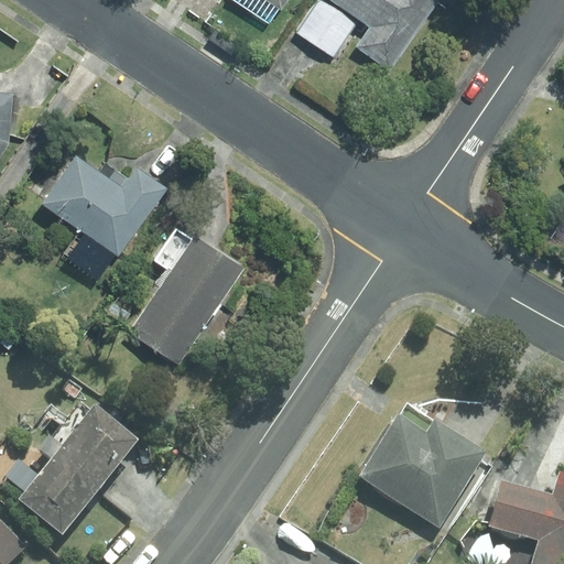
[(358,21),(324,0),(318,0),(297,33),(335,57),(358,21)]
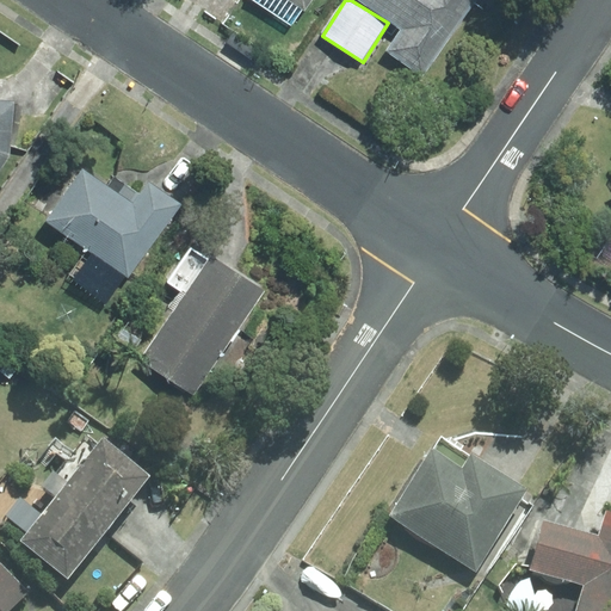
[(360,0),(402,28),(387,51),(424,75),(474,0),(360,0)]
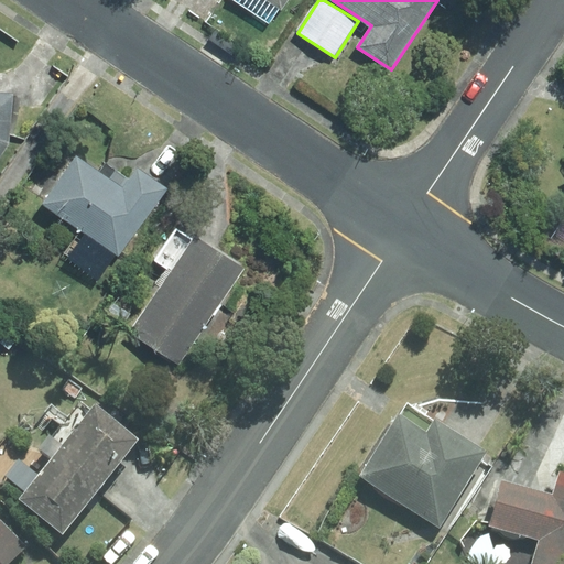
[(0,151),(6,143),(10,93),(0,91),(0,151)]
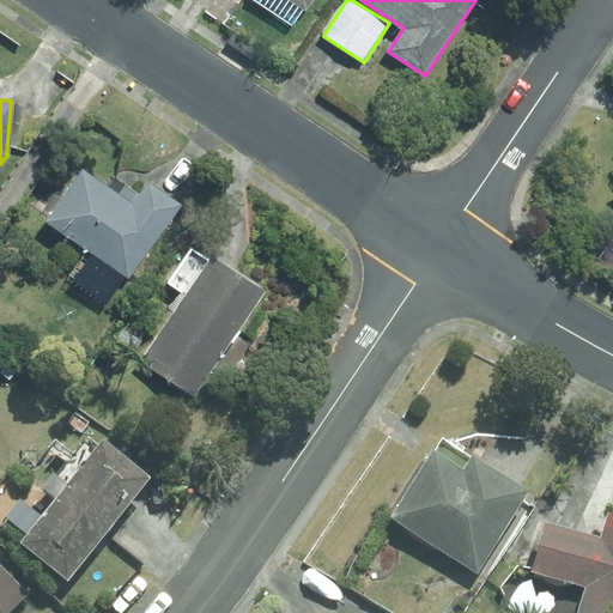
[(110,183),(86,168),(48,223),(132,279),(184,202),(152,180),(138,202),(134,200),(138,193),(115,177),(110,183)]
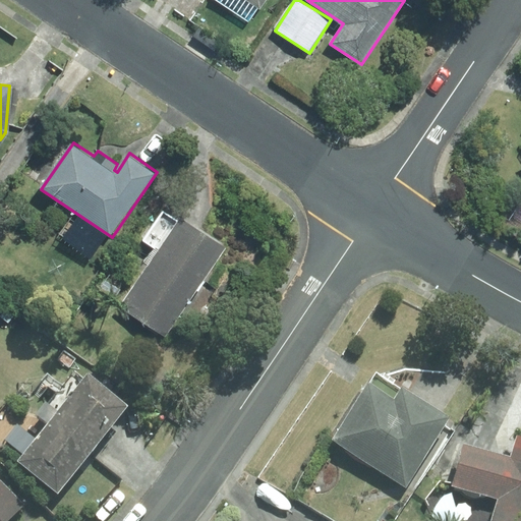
[(166,338),(229,246),(183,215),(121,306),(166,338)]
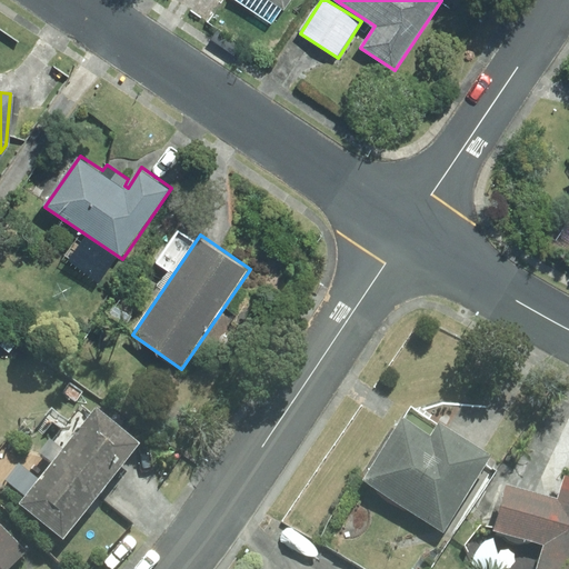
[(365,478),(445,529),(493,453),(441,419),(439,423),(411,406),(365,478)]
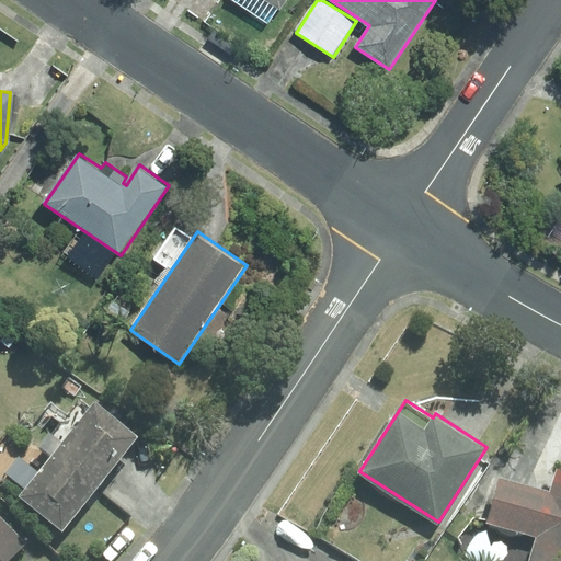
[(140,444),(96,408),(20,502),(64,538),(140,444)]
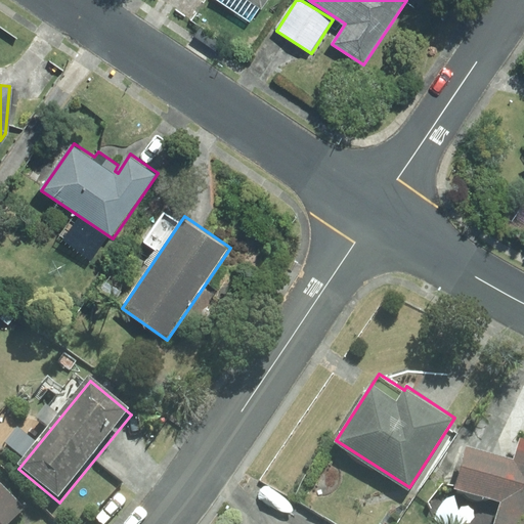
[(523,523),(523,435),(516,460),(469,445),(455,488),(500,503),(493,523),(523,523)]
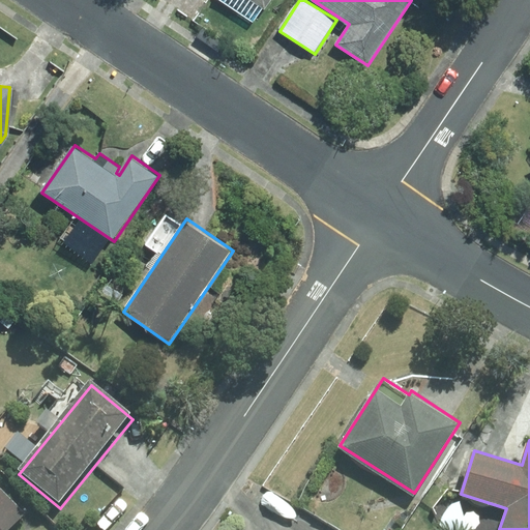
[(0,529),(12,529),(26,518),(0,491),(0,529)]
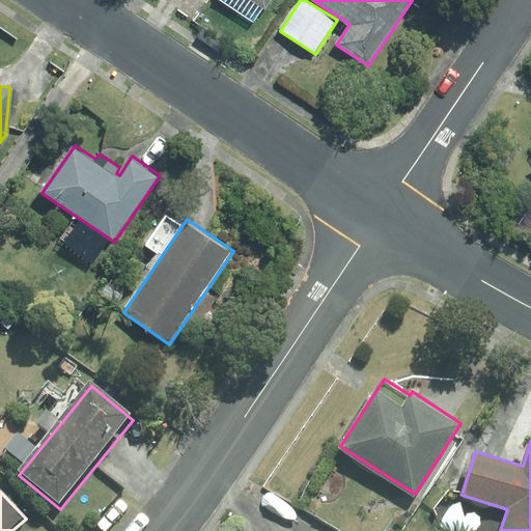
All buildings are outlined.
